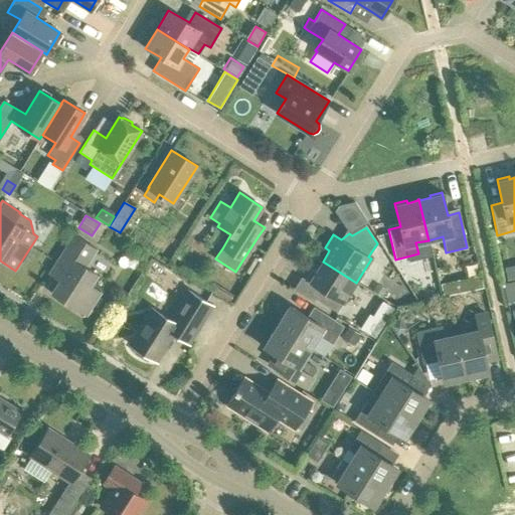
[(84,315),(100,292),(89,285),(97,274),(84,267),(96,249),(73,235),(49,274),(60,281),(51,293),(84,315)]
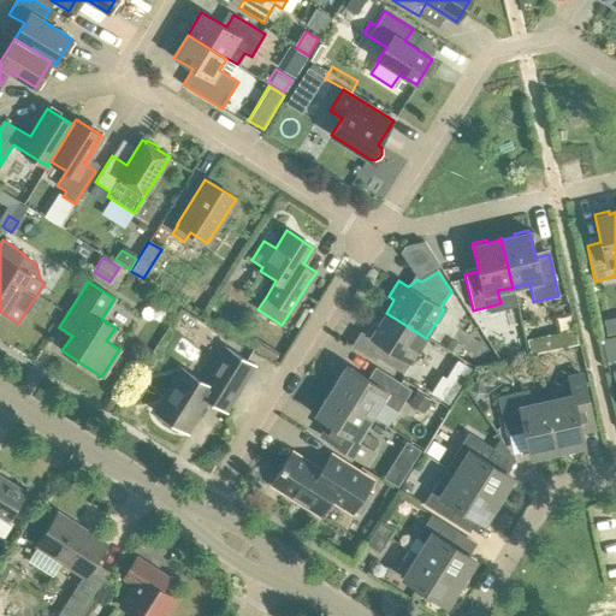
[(149,343),(160,323),(138,312),(128,332),(149,343)]
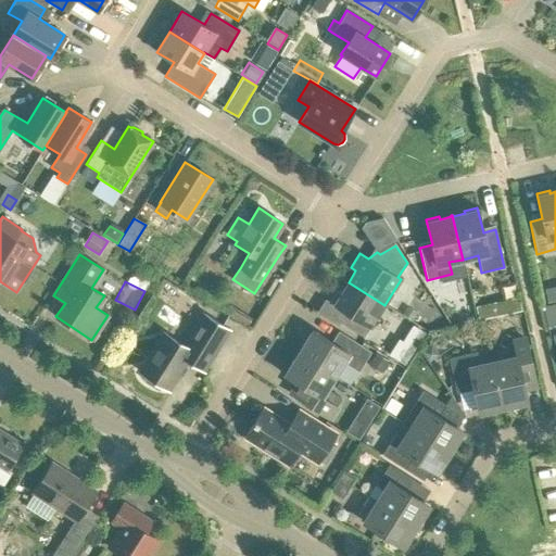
[(384,305),(349,282),(341,292),(337,290),(329,302),(346,313),(340,323),(363,337),(369,327),(370,328),(384,305)]
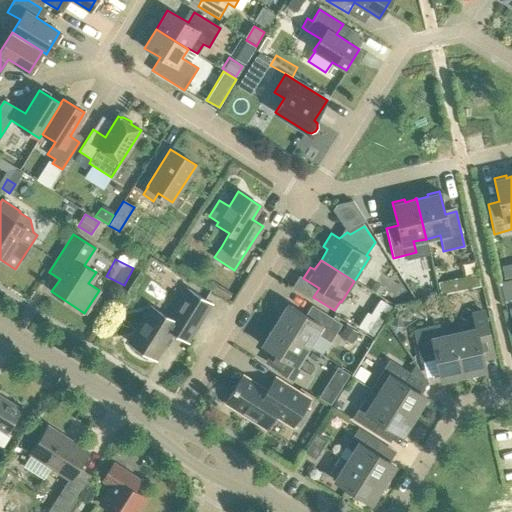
[(505,278),(511,277),(511,270),(511,264),(502,266),(505,278)]
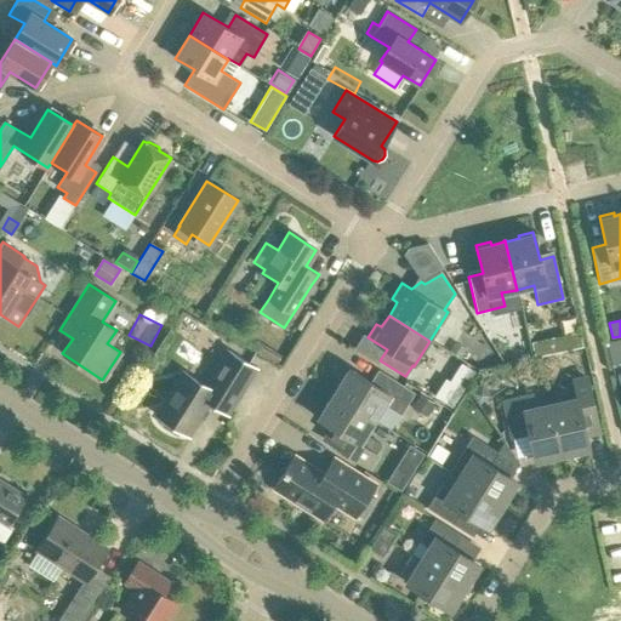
[(536,357),(584,347),(580,332),(533,342),(536,357)]
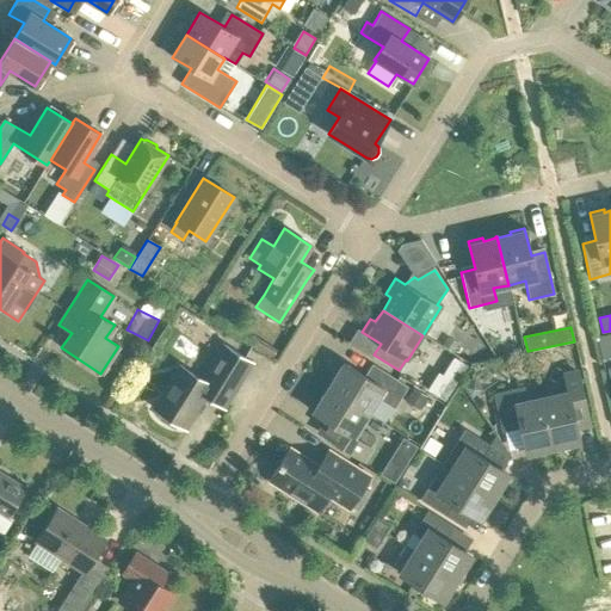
[(275,350),(252,334),(246,345),(269,359),(275,350)]
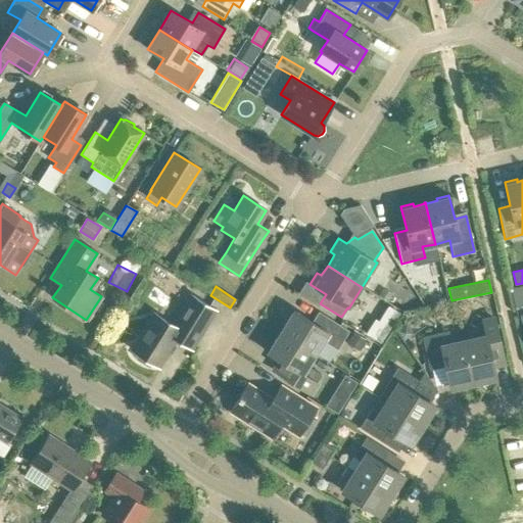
[(383,289),(379,296),(387,301),(391,294),(383,289)]
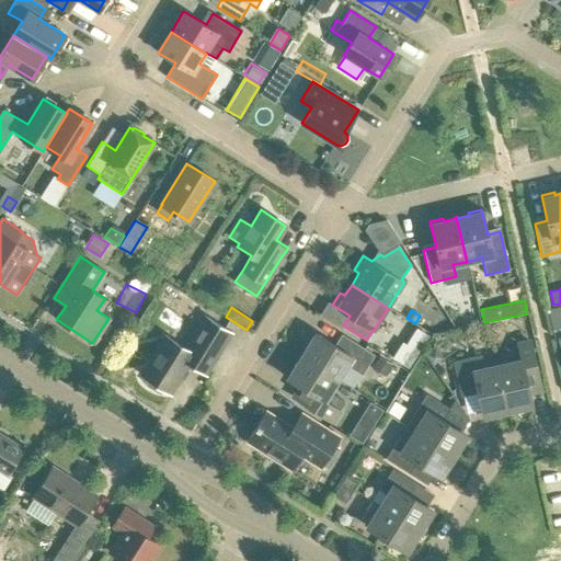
[(222,327),(227,319),(216,311),(210,320),(207,318),(186,350),(167,338),(142,375),(169,392),(187,362),(204,373),(230,332),(222,327)]
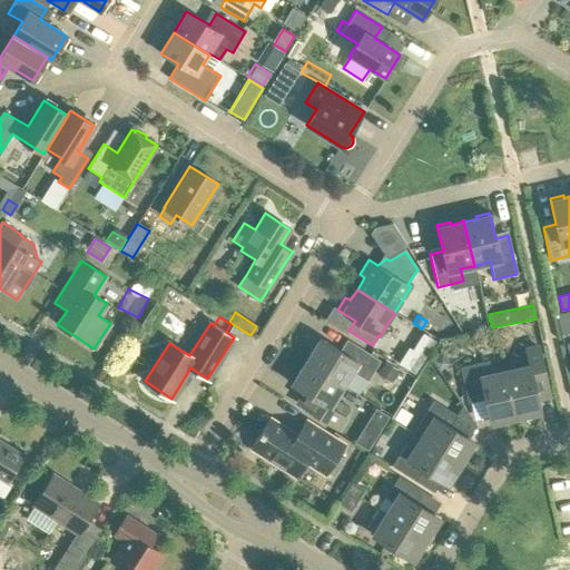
[(305,362),(343,385),(352,371),(367,381),(380,361),(346,340),(340,351),(320,338),(305,362)]
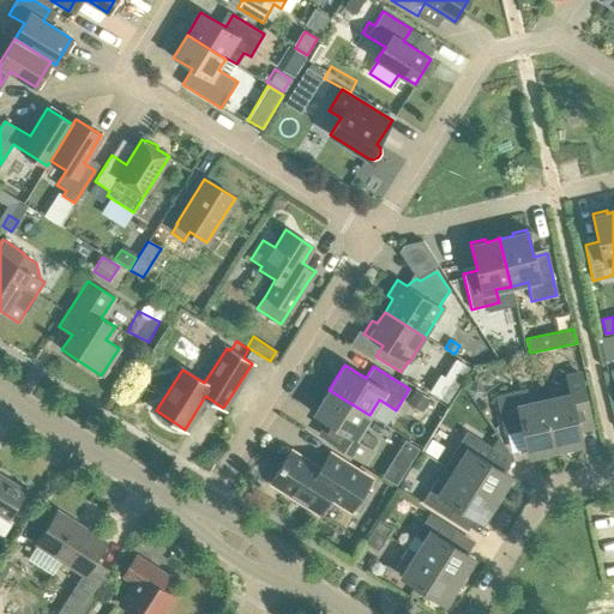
[(441,371),(429,389),(434,392),(444,398),(447,401),(459,383),(457,381),(447,374),(446,373),(443,372),(441,371)]
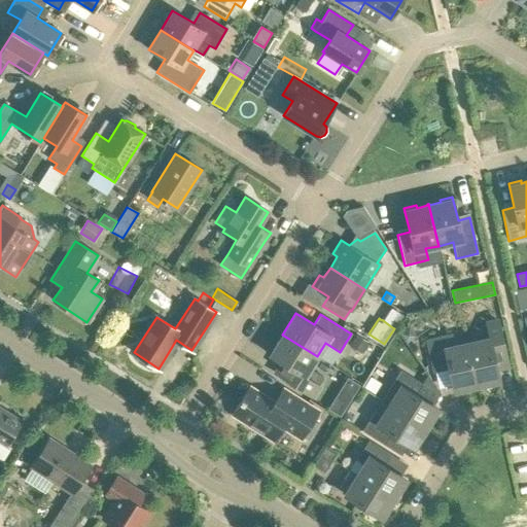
[(489,339),(466,344),(475,380),(476,385),(498,380),(497,374),(496,371),(493,354),(505,352),(499,322),(486,325),(489,339)]
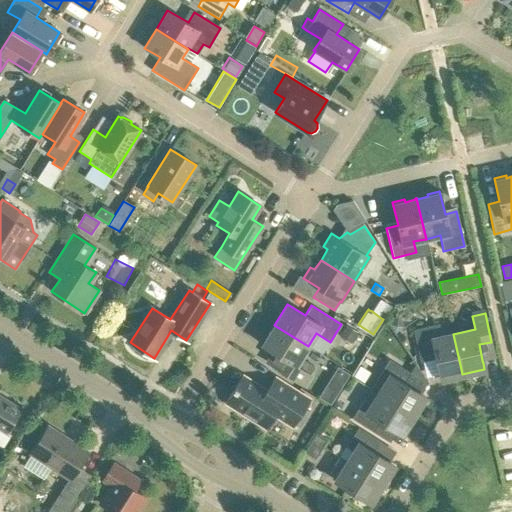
[(397,318),(388,324),(394,333),(399,330),(400,322),(397,318)]
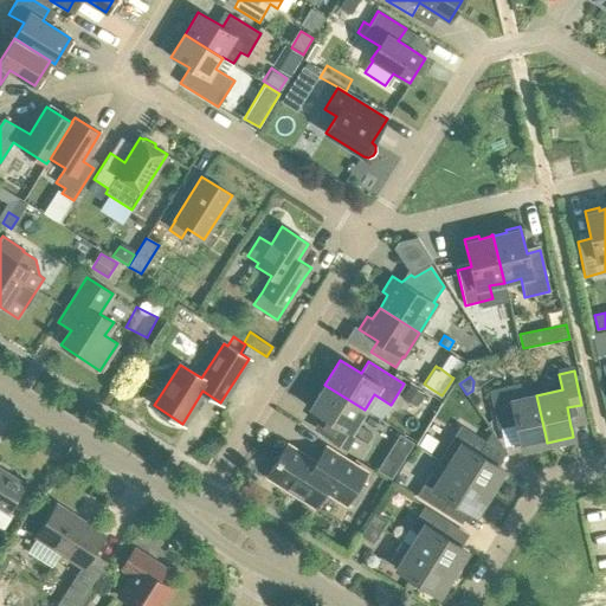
[(547,443),(536,395),(522,398),(520,384),(489,389),(496,423),(515,419),(521,449),(547,443)]
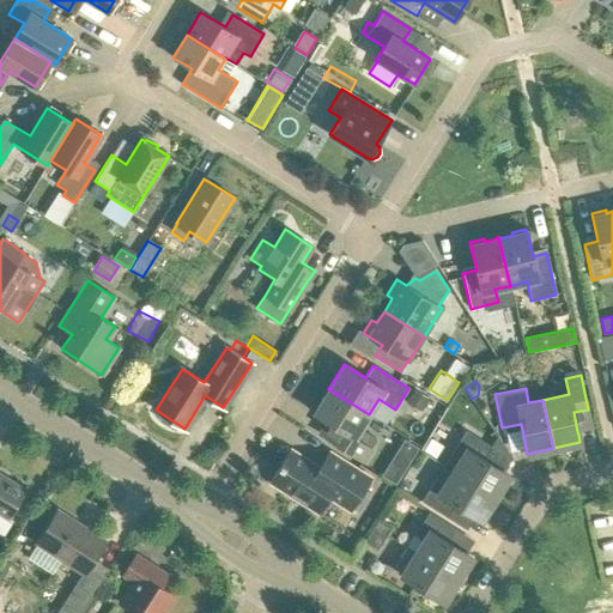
[(369,414),(328,389),(313,413),(327,422),(320,434),(363,461),(376,439),(360,429),(369,414)]
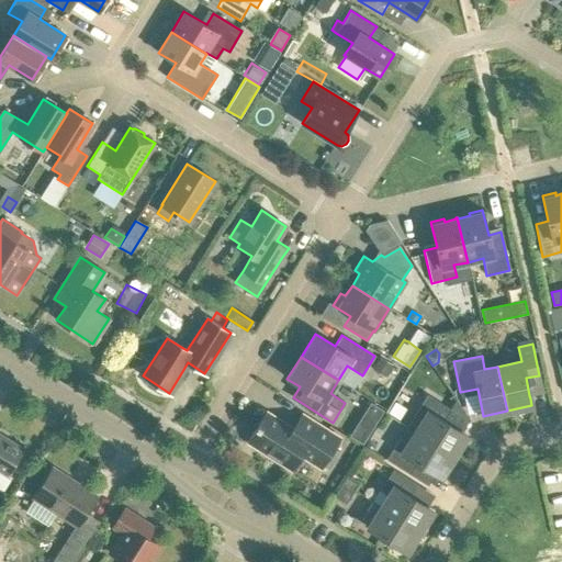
[(383,379),(391,366),(379,358),(371,371),(383,379)]
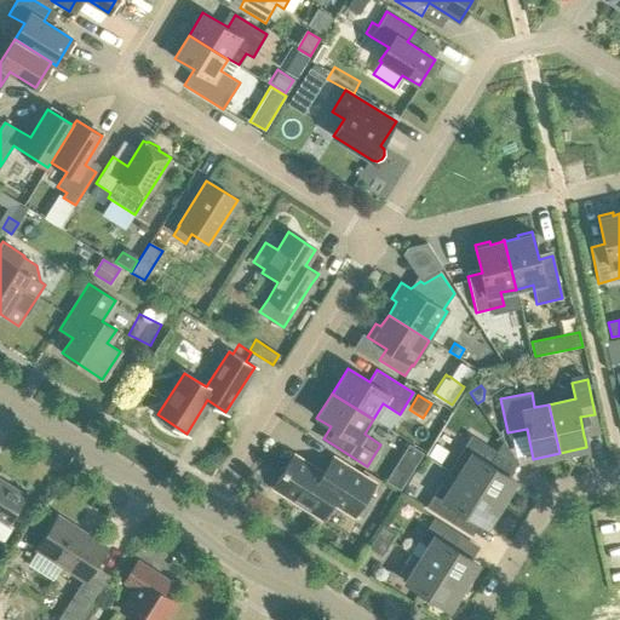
[(458,477),(500,504),(515,481),(510,477),(520,464),(503,441),(497,452),(471,435),(457,458),(465,464),(458,477)]
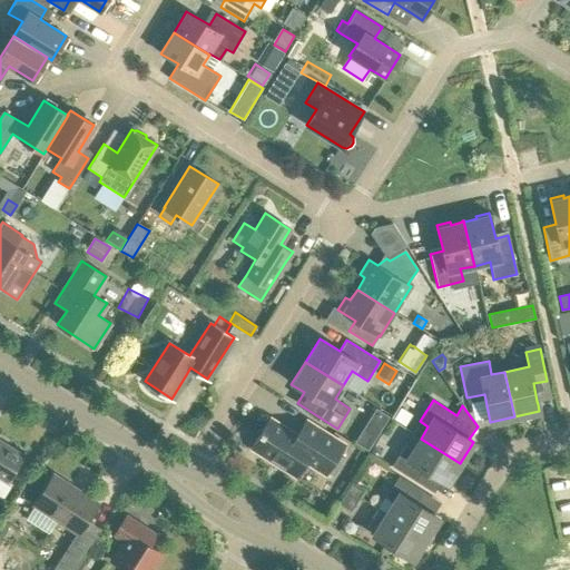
[(297,435),(269,418),(259,434),(262,436),(254,450),(296,477),(305,462),(325,474),(344,444),(306,421),(297,435)]
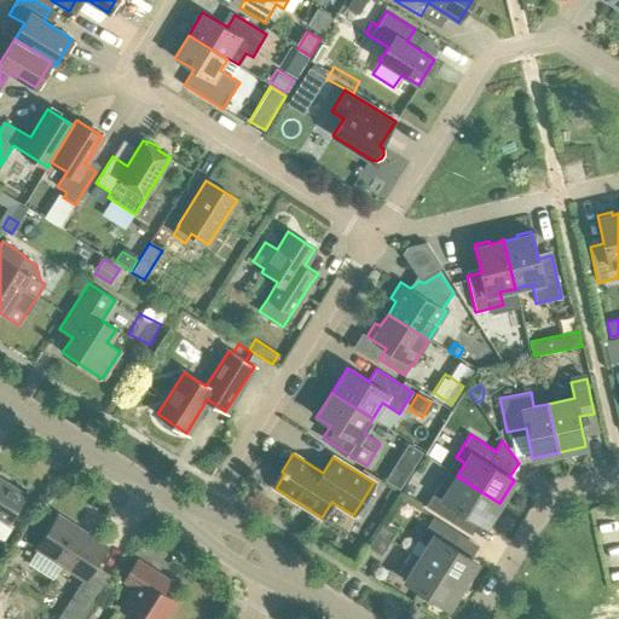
[(485,526),(499,503),(457,476),(449,489),(439,482),(424,505),(450,522),(458,509),(485,526)]
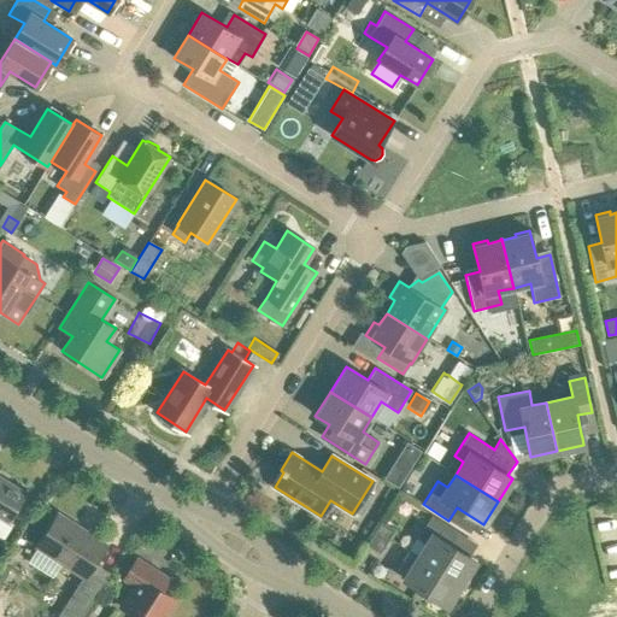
[(25,494),(0,477),(0,518),(7,523),(25,494)]
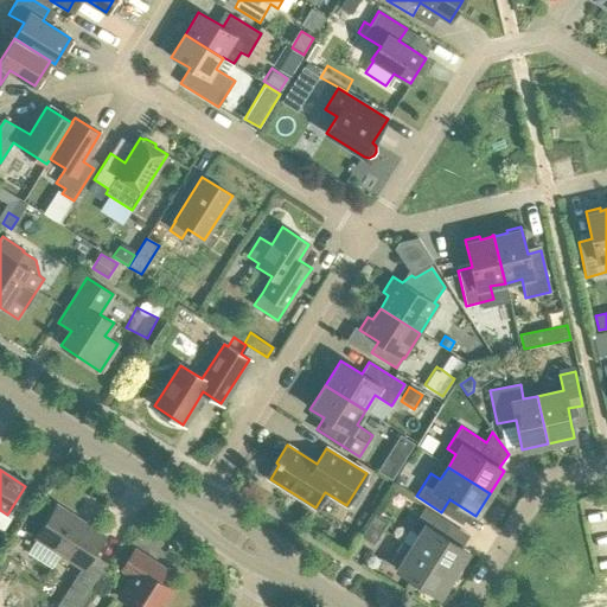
[(36,540),(83,569),(104,537),(57,506),(36,540)]
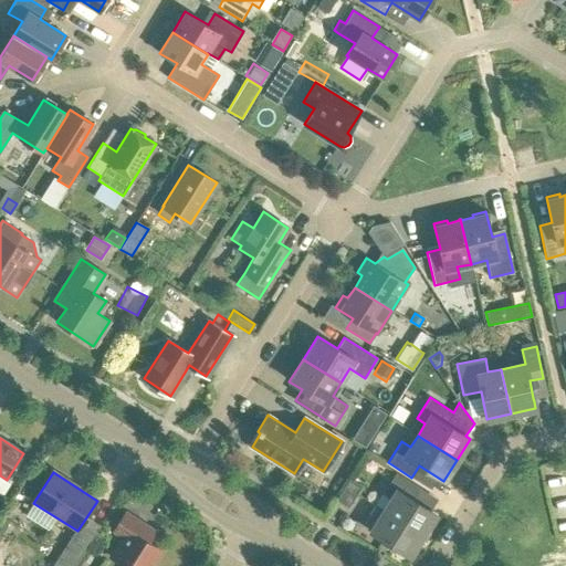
[(384,511),(422,535),(436,514),(430,511),(438,499),(396,472),(383,493),(390,499),(384,511)]
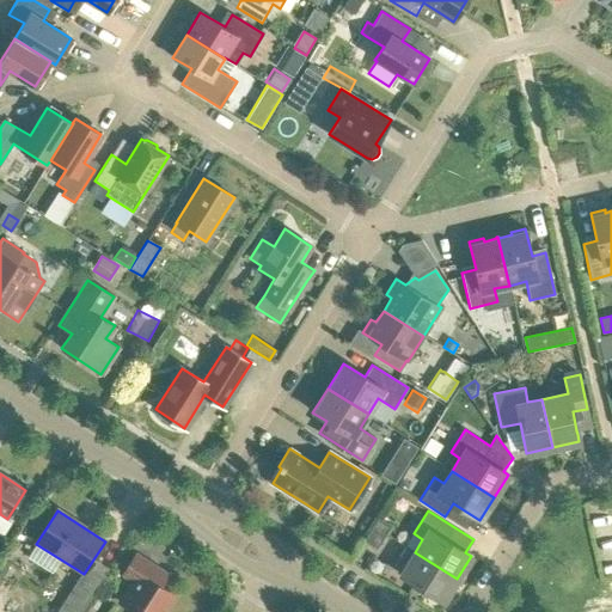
[(377,549),(391,526),(377,518),(363,540),(377,549)]
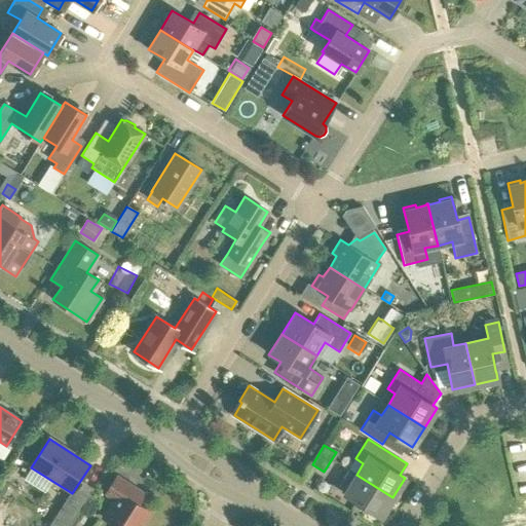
[(33,525),(53,494),(1,461),(0,462),(0,490),(14,499),(20,492),(31,499),(13,525),(33,525)]
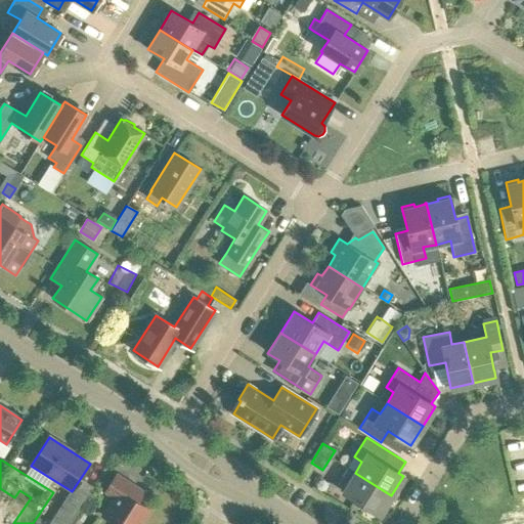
[(379,515),(391,495),(355,473),(343,492),(379,515)]
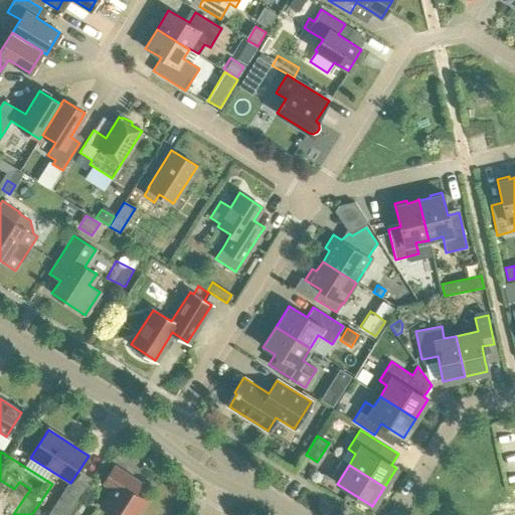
[(113,514),(137,514),(147,500),(135,492),(141,483),(114,466),(103,482),(112,488),(100,507),(113,514)]
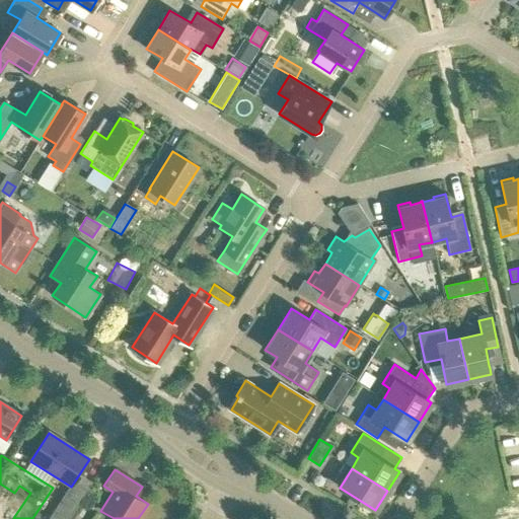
[(66,491),(48,518),(68,518),(80,500),(66,491)]
